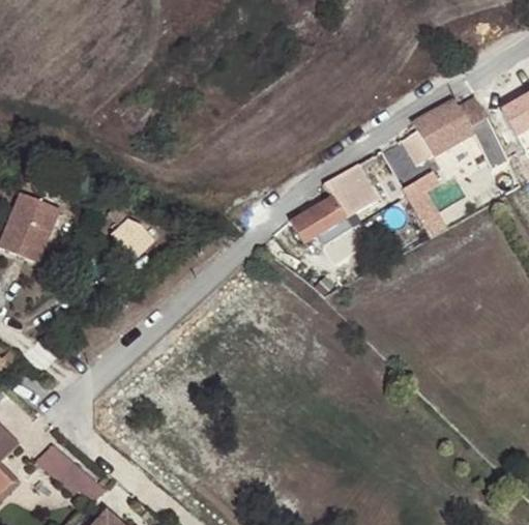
[(528,76),(525,79),(528,85),(528,91),(520,95),(516,87),(500,95),(504,105),(499,107),(520,144),(528,146),(528,76)]
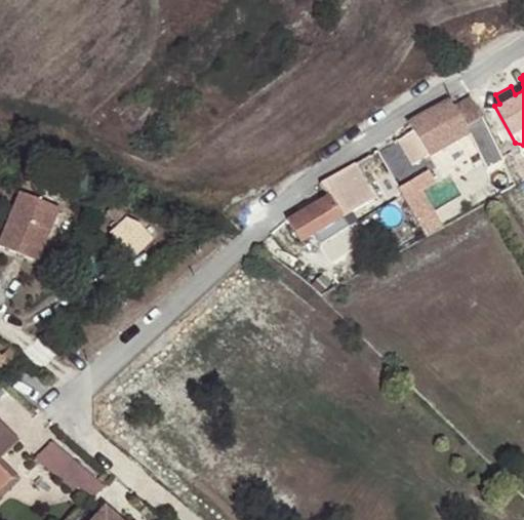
[(410,121),(415,128),(429,149),(432,154),(472,130),(469,124),(483,115),(471,94),(455,104),(451,96),(410,121)]
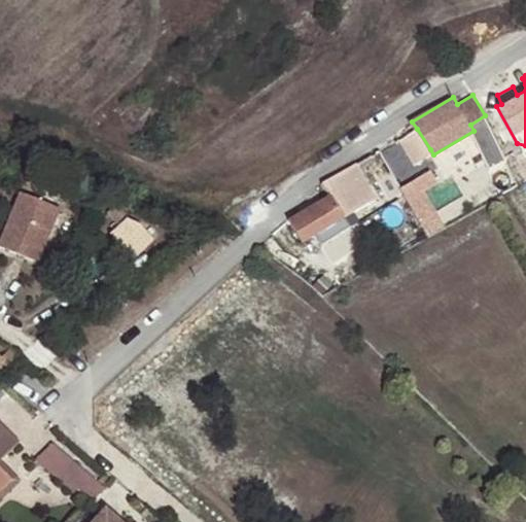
[(430,149),(417,129),(390,144),(396,158),(412,148),(416,158),(430,149)]
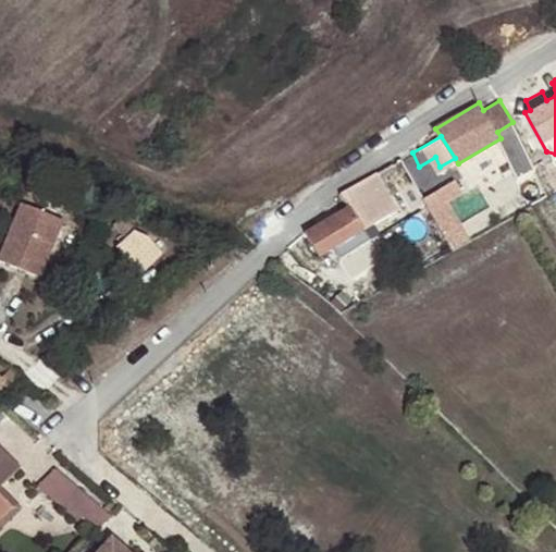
[(390,166),(372,174),(379,185),(396,174),(390,166)]
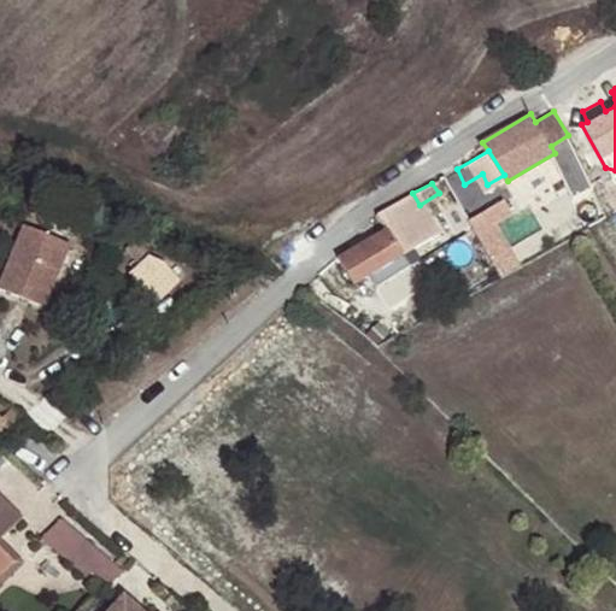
[(420,205),(412,193),(380,210),(387,225),(404,253),(436,234),(420,205)]
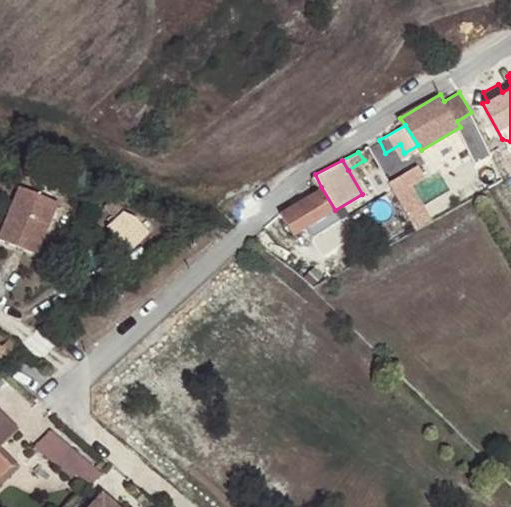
[(433,214),(412,164),(390,174),(411,224),(433,214)]
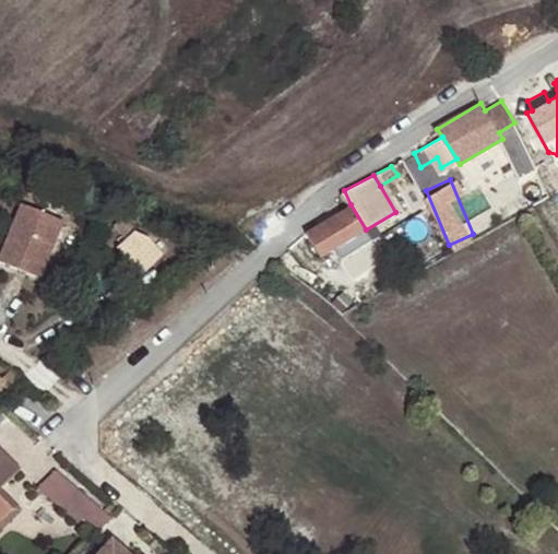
[(366,230),(351,204),(307,231),(321,256),(335,247),(358,234),(366,230)]
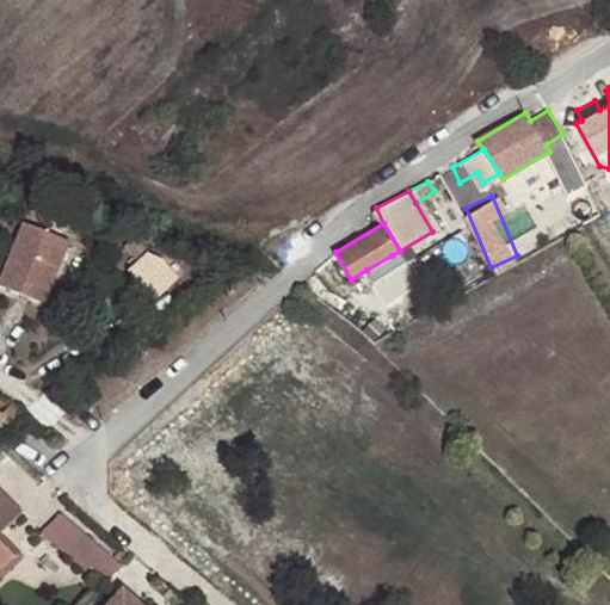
[(65,240),(19,224),(0,281),(0,288),(43,303),(65,240)]
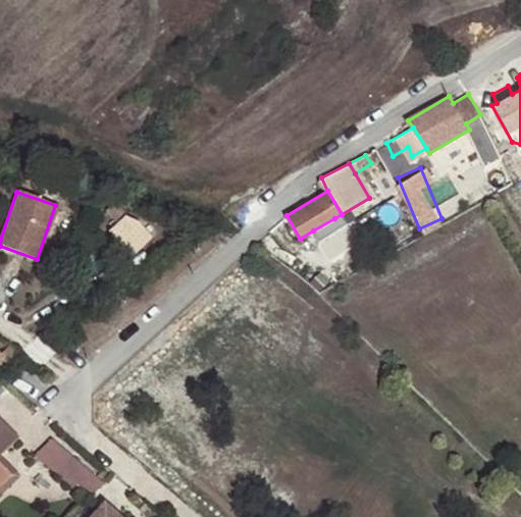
[(117,219),(127,210),(127,208),(116,196),(105,206),(117,219)]
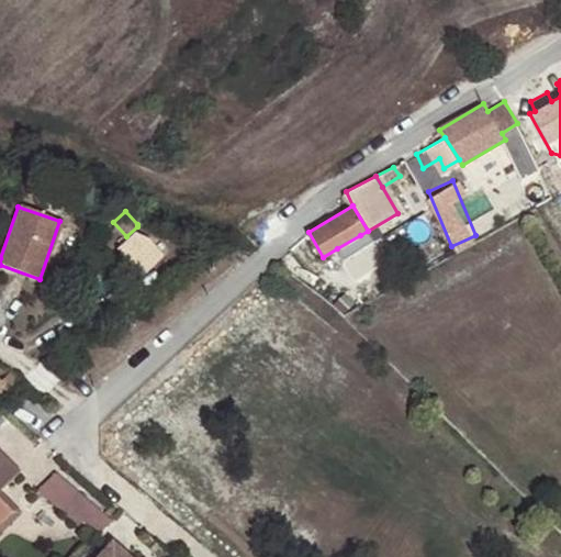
[(149,231),(137,226),(126,236),(118,244),(143,270),(167,249),(149,231)]
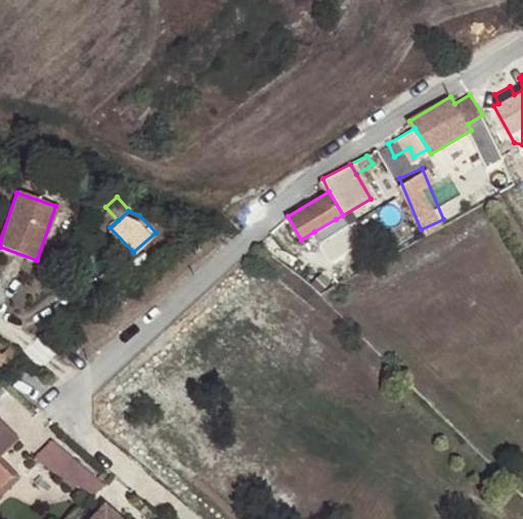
[(342,229),(336,219),(314,231),(320,242),(342,229)]
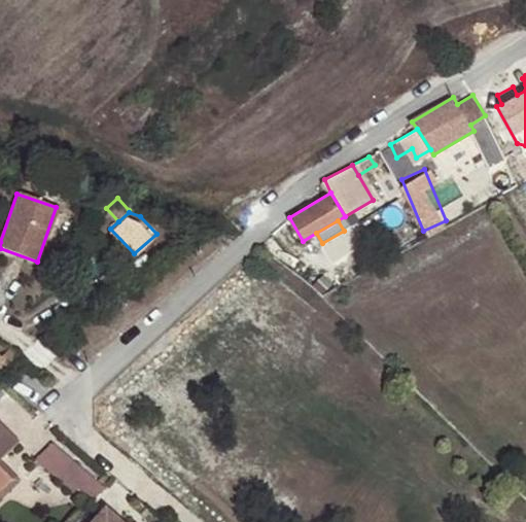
[(0,452),(15,438),(0,422),(0,492),(19,475),(0,456),(0,452)]
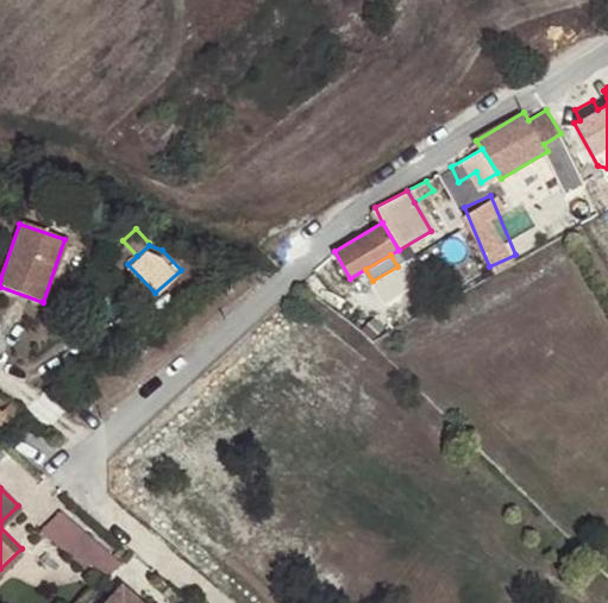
[(106,573),(132,545),(121,536),(110,551),(61,509),(44,528),(88,565),(93,560),(106,573)]
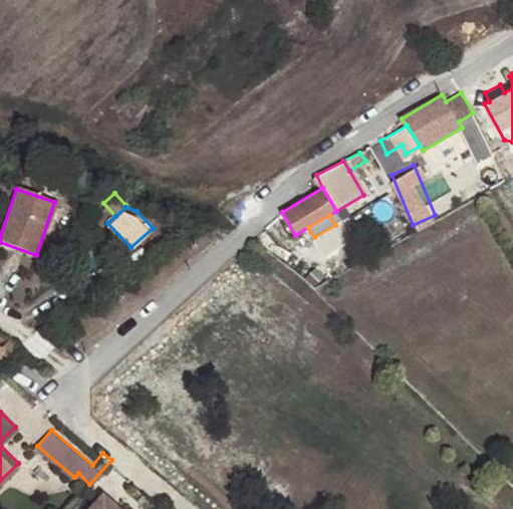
[(124,508),(104,491),(87,508),(124,508)]
